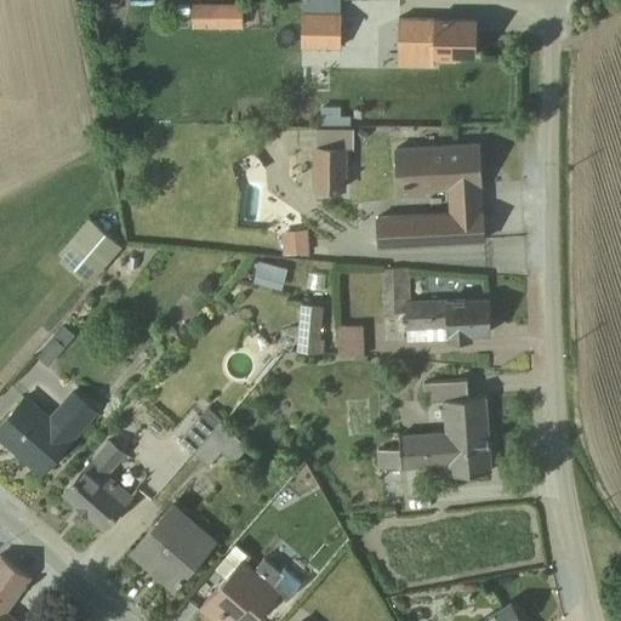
[(339,0),(300,0),(301,46),(340,46),(339,0)]
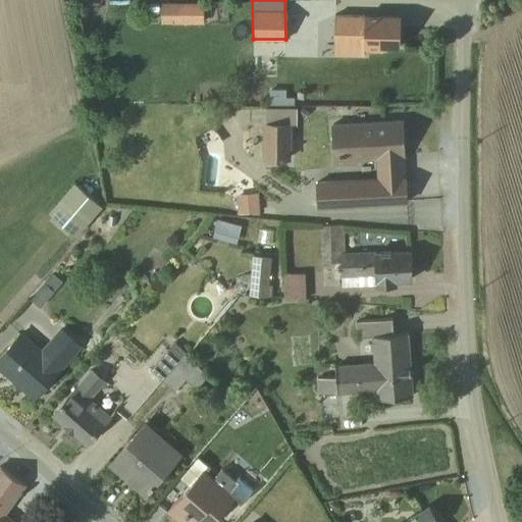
[(162,4),(149,4),(149,16),(162,16),(162,21),(203,22),(203,2),(162,1),(162,4)]
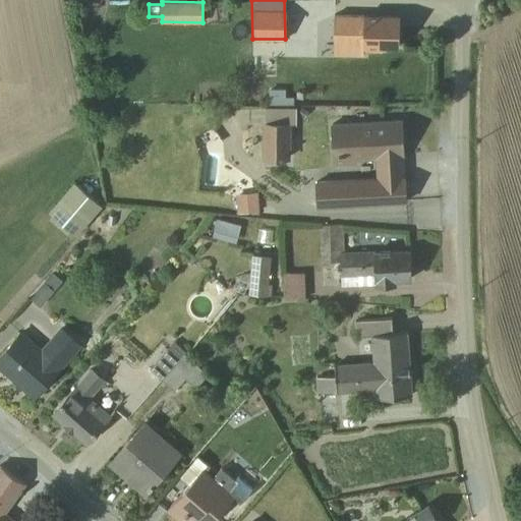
[(334,14),(333,54),(362,55),(363,49),(382,49),(382,45),(398,45),(399,16),(334,14)]
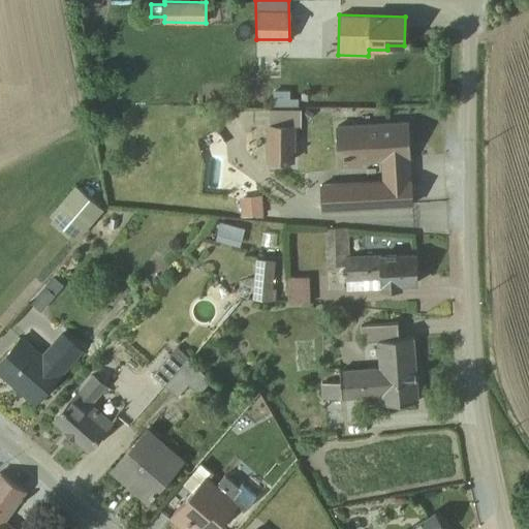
[(287,90),(273,90),(273,107),(298,107),(298,98),(287,97),(287,90)]
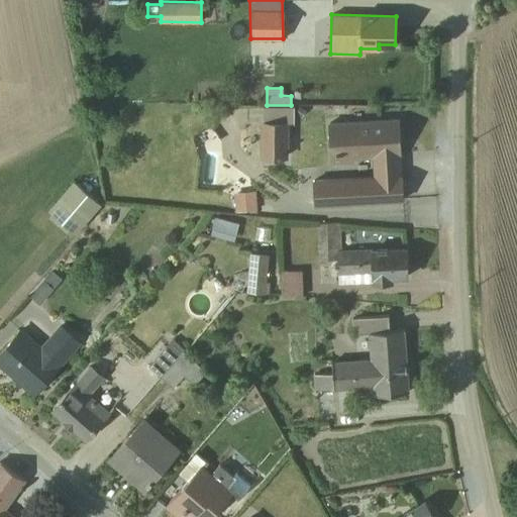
[(294,121),(294,106),(263,105),(263,119),(260,120),(260,158),(288,158),(289,121),(294,121)]
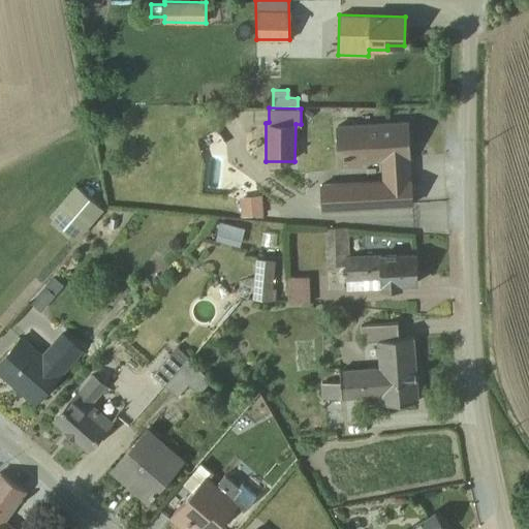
[(411,204),(406,121),(335,125),(338,164),(338,165),(380,162),(382,179),(319,183),(321,209),(411,204)]
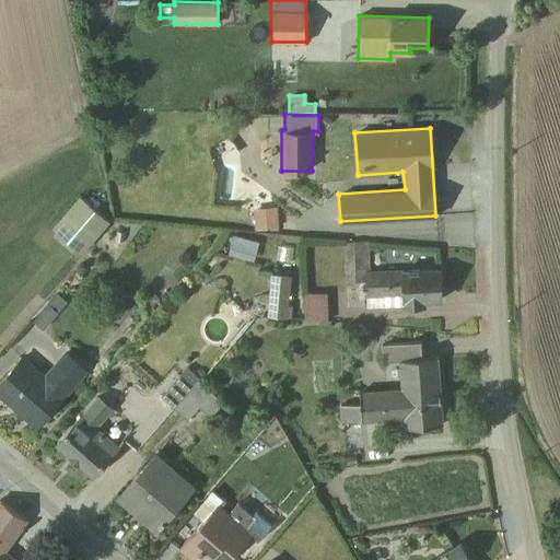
[(278,226),(277,206),(253,208),(255,228),(278,226)]
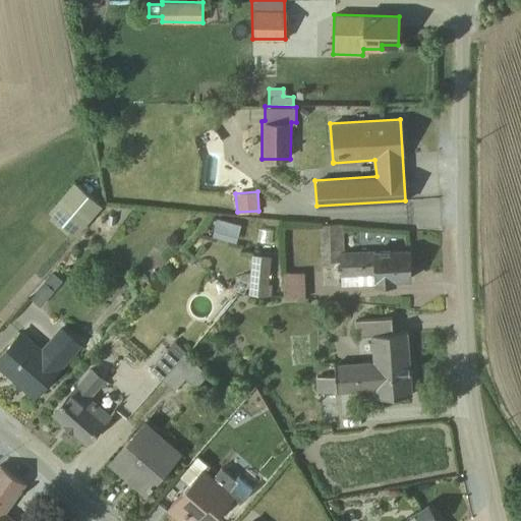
[(395,279),(410,278),(409,249),(344,252),(343,230),(341,229),(341,224),(320,225),(321,263),(340,262),(341,285),(395,283),(395,279)]
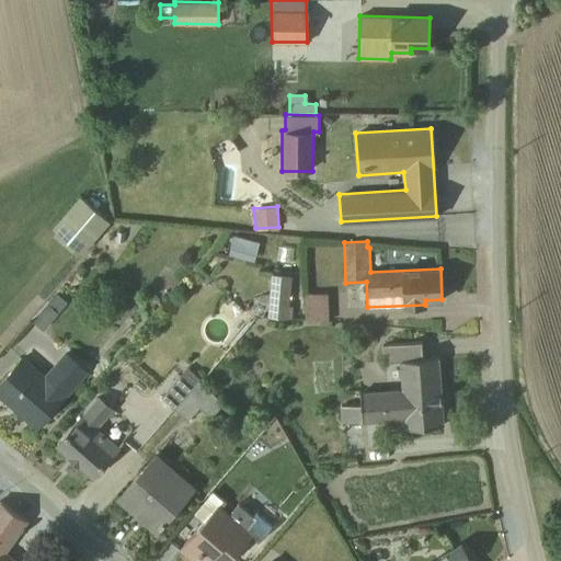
[(275,253),(274,270),(299,273),(301,256),(275,253)]
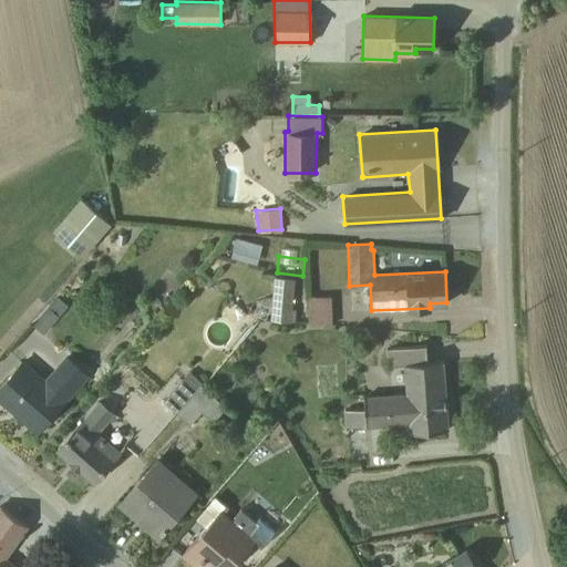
[(295,279),(275,276),(269,319),(290,321),(295,279)]
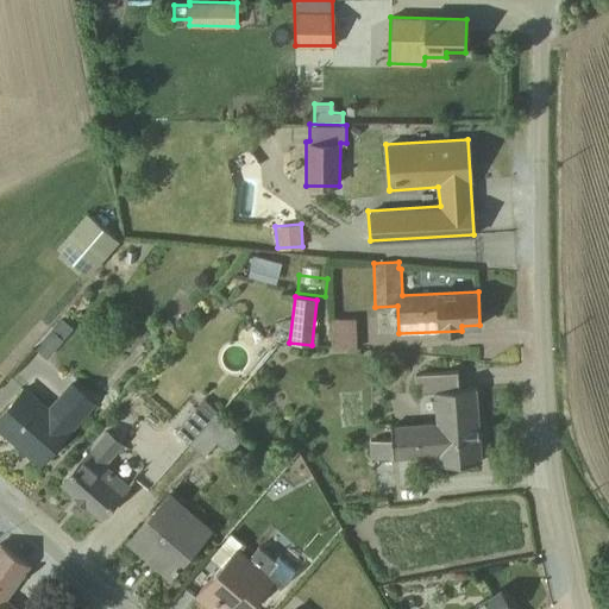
[(355,318),(330,319),(331,346),(356,349),(355,318)]
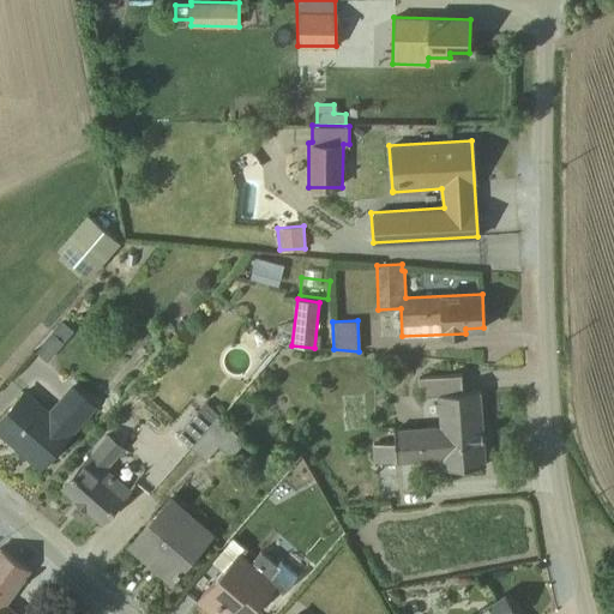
[(35,351),(47,361),(73,331),(62,321),(35,351)]
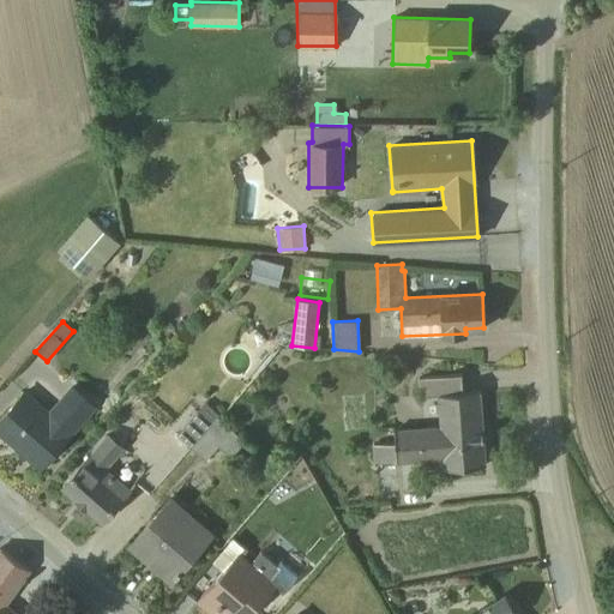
[(371,445),(372,462),(395,461),(396,462),(441,459),(443,468),(485,465),(479,391),(463,391),(461,373),(417,377),(419,395),(437,395),(439,425),(393,428),(395,443),(371,445)]
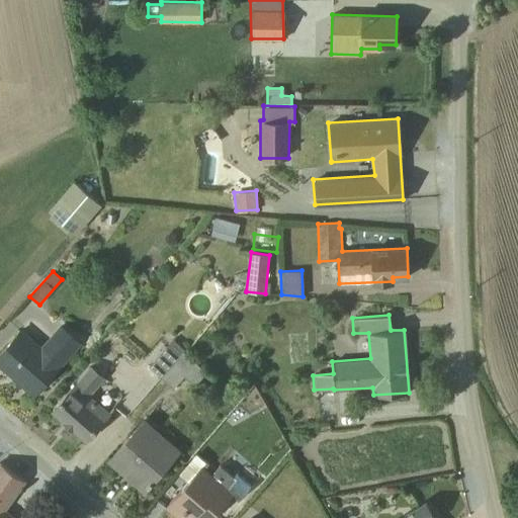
[(22,329),(0,353),(0,363),(34,394),(80,341),(61,323),(40,345),(22,329)]
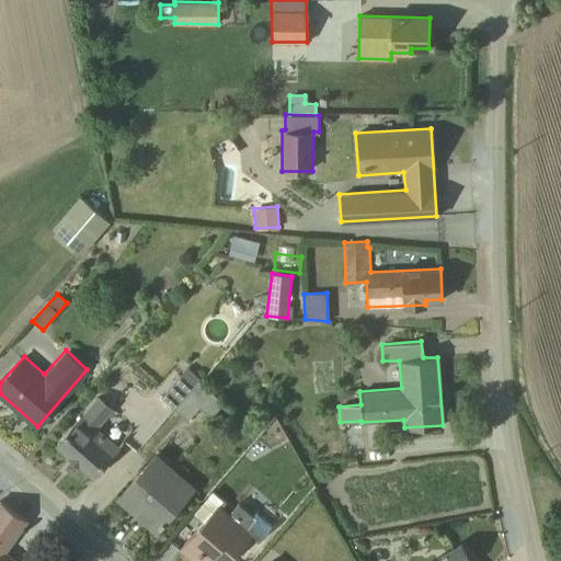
[(184,369),(161,396),(174,407),(197,380),(184,369)]
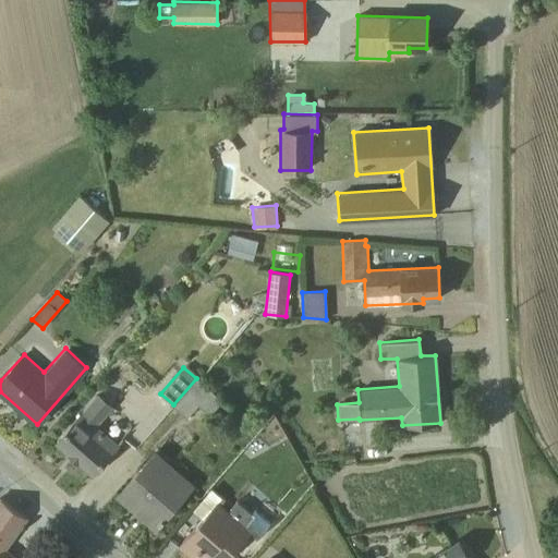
[(196,378),(173,404),(186,416),(198,404),(209,414),(221,400),(196,378)]
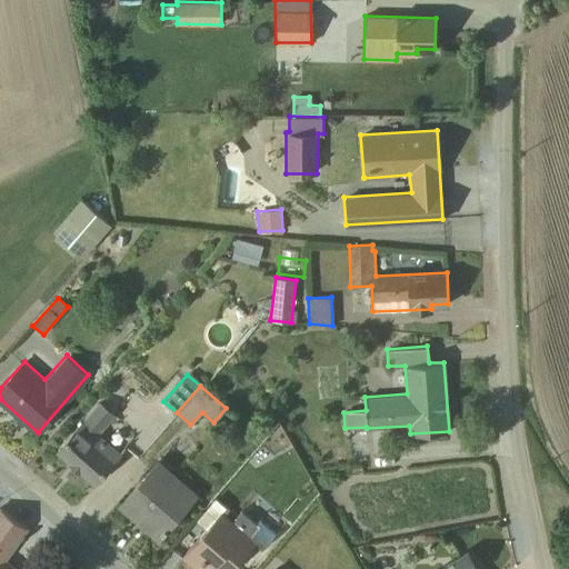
[(115,415),(100,401),(58,450),(70,460),(69,462),(79,471),(81,470),(95,481),(120,452),(98,432),(115,415)]
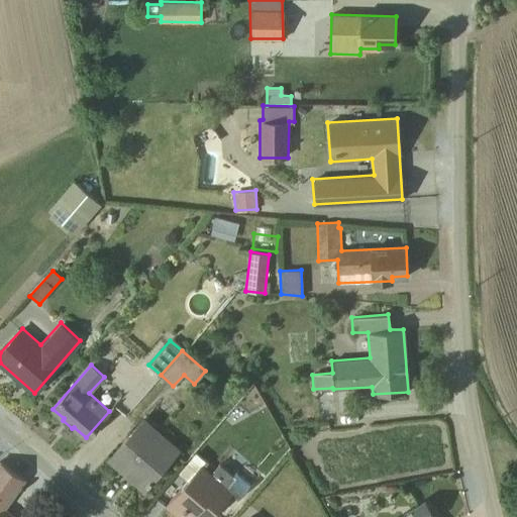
[(179,447),(144,417),(109,458),(144,488),(179,447)]
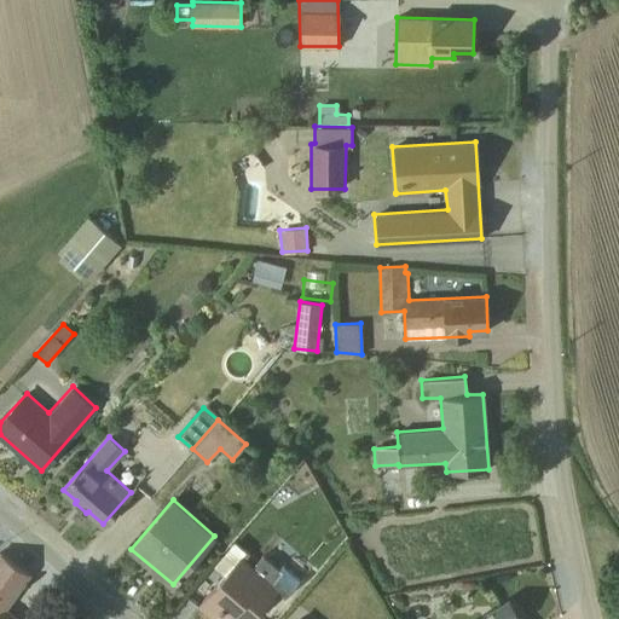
[(231,548),(190,594),(198,601),(239,555),(231,548)]
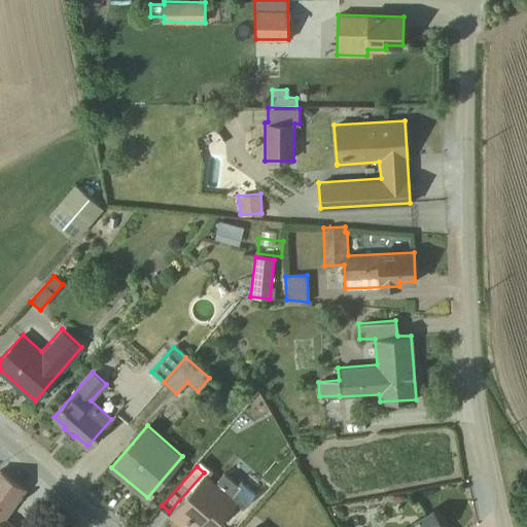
[(15,526),(5,518),(25,488),(0,470),(0,526),(15,526)]
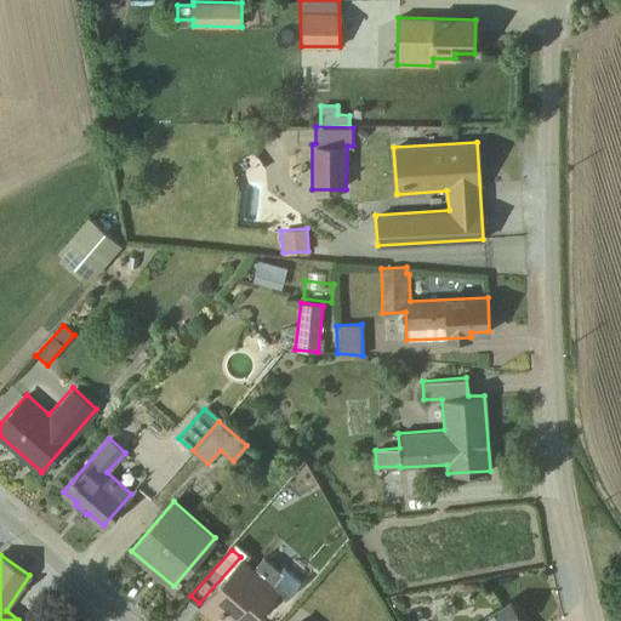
[(280,570),(263,557),(254,568),(241,558),(198,608),(211,620),(216,620),(220,617),(224,620),(252,620),(277,593),(285,599),(301,581),(284,567),(280,570)]
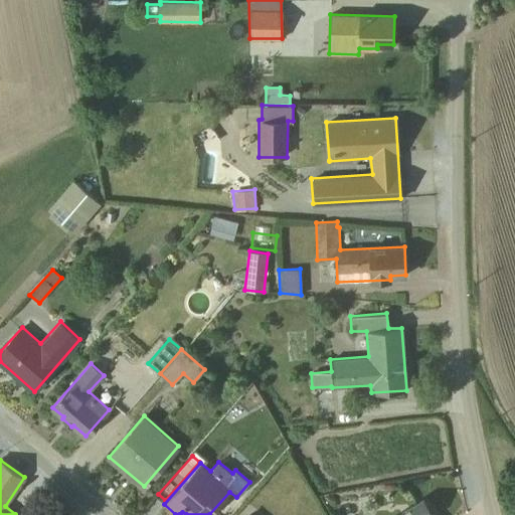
[(432,513),(435,511),(426,499),(423,501),(423,500),(398,514),(432,514),(433,514),(432,513)]
